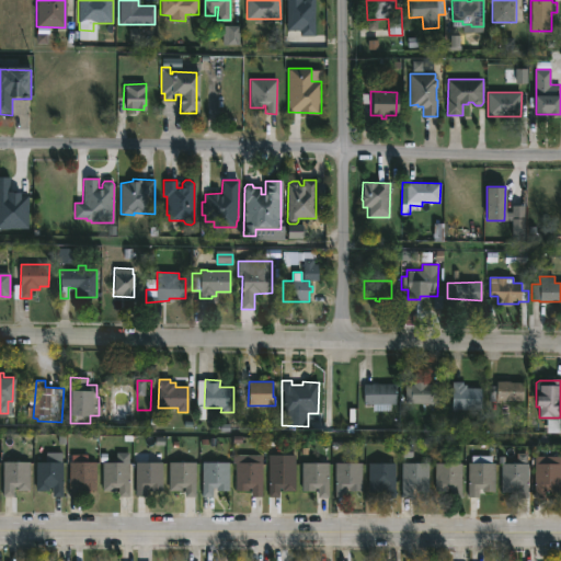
[(464,382),(464,385),(467,385),(467,388),(481,388),(481,410),(453,410),(453,381),(464,382)]
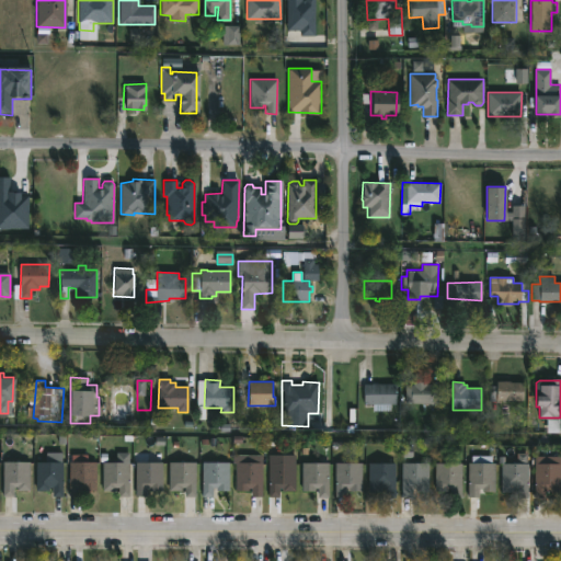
[(511,381),(511,382),(523,382),(523,401),(489,400),(489,386),(496,386),(496,381),(511,381)]
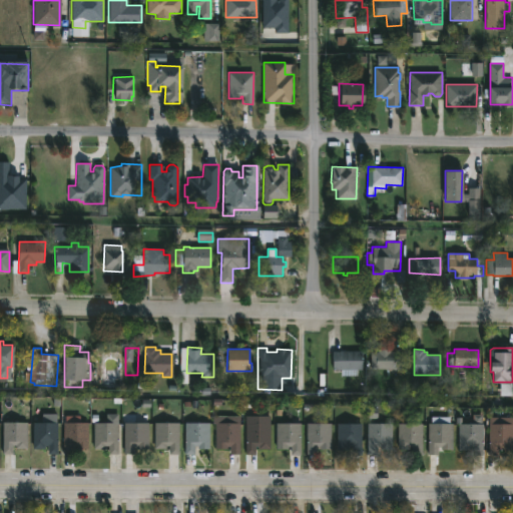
[(390,350),(391,353),(403,352),(403,369),(386,371),(386,369),(372,369),(371,352),(379,352),(379,350),(390,350)]
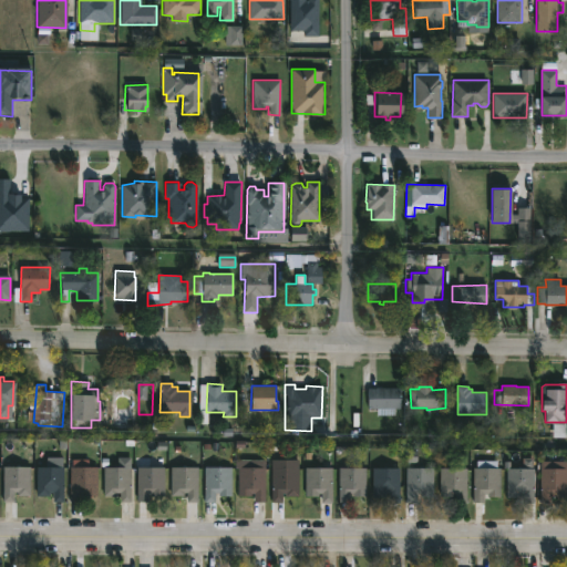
[(384,388),(400,389),(400,394),(404,394),(404,400),(400,400),(400,409),(395,409),(394,415),(378,415),(378,409),(368,408),(369,389),(384,388)]
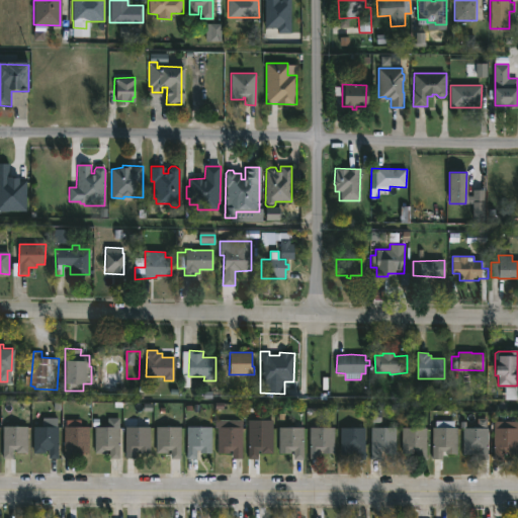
[(517,421),(517,454),(507,454),(507,451),(504,451),(504,459),(494,459),(493,421),(517,421)]
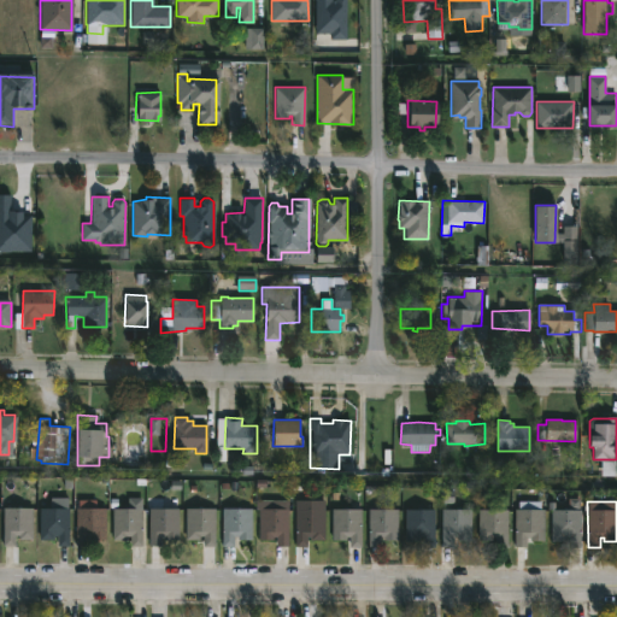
[(33,509),(33,540),(18,540),(18,536),(15,536),(15,546),(3,546),(4,507),(33,509)]
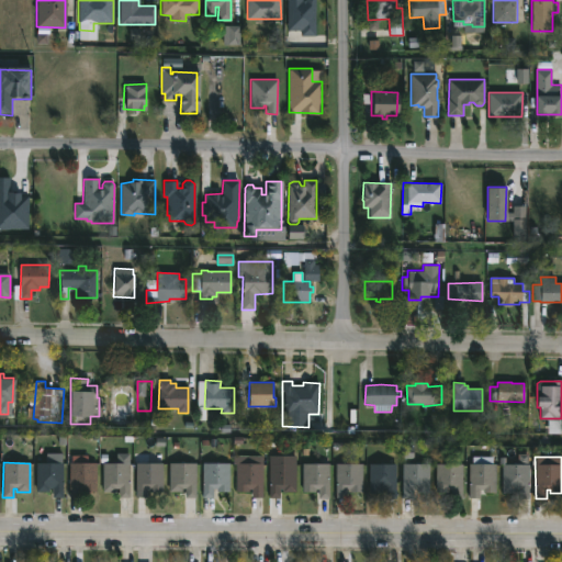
[(63,462),(64,497),(52,497),(52,489),(49,489),(49,492),(36,492),(35,463),(63,462)]
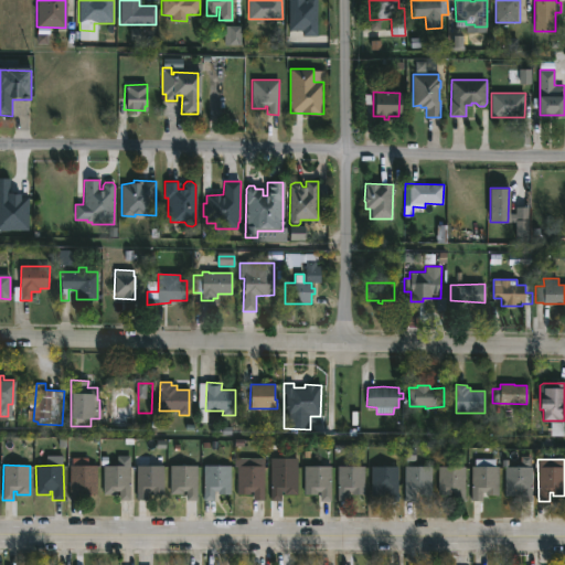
[(232,466),(231,494),(217,494),(217,491),(214,491),(214,501),(202,500),(204,465),(232,466)]
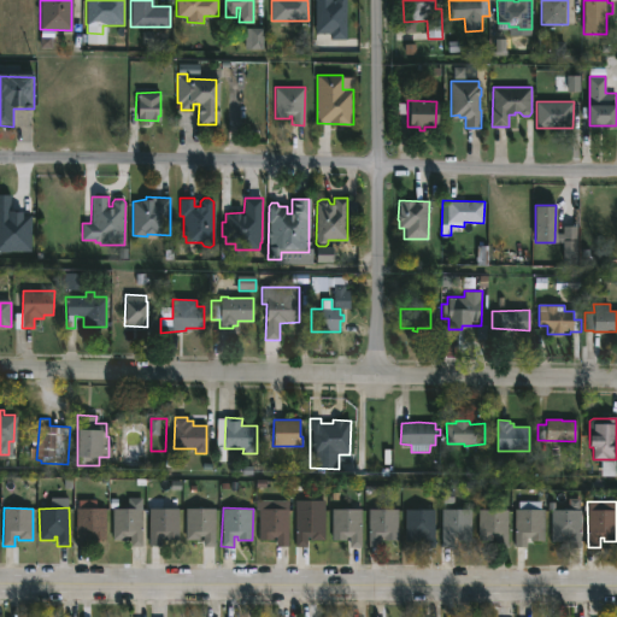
[(289,509),(288,546),(276,546),(276,538),(274,536),(274,541),(259,540),(259,507),(289,509)]
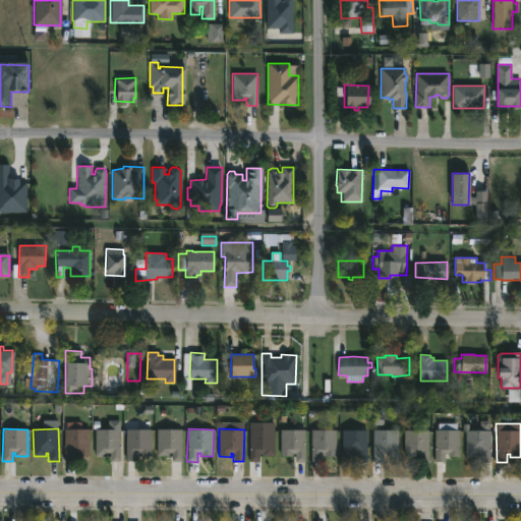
[(90,429),(90,456),(77,456),(77,453),(74,453),(74,461),(64,461),(64,429),(90,429)]
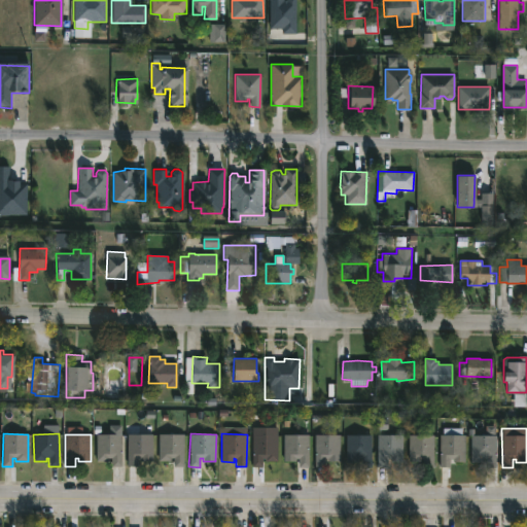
[(121,434),(121,465),(111,465),(111,458),(108,458),(108,461),(96,461),(97,434),(121,434)]
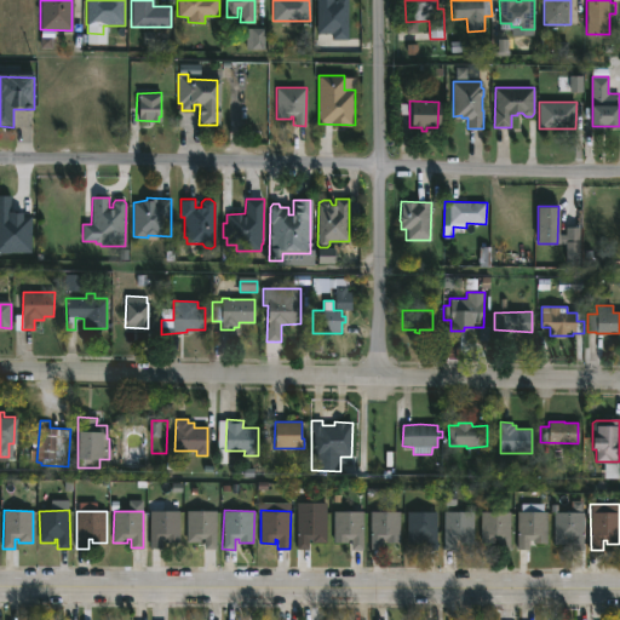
[(181,511),(179,541),(165,541),(165,539),(162,539),(162,549),(149,549),(150,511),(181,511)]
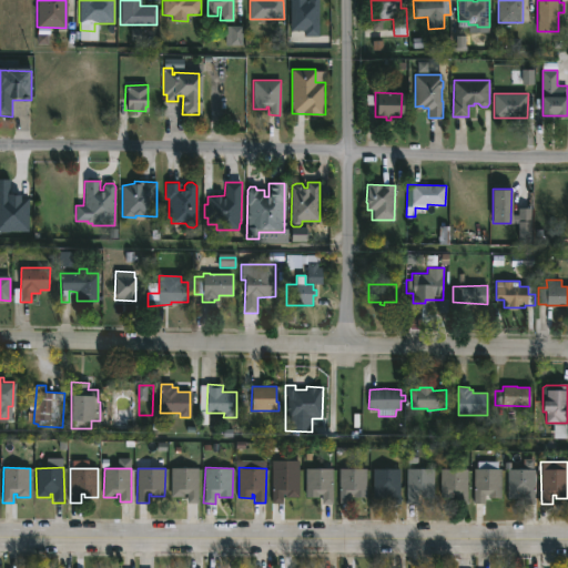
[(198,468),(198,503),(186,503),(186,494),(183,494),(183,497),(171,497),(171,468),(198,468)]
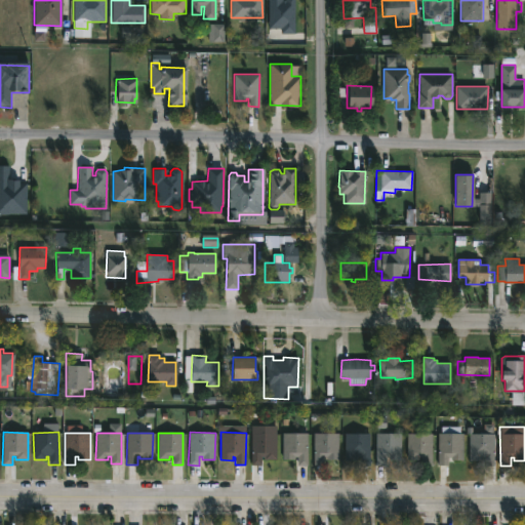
[(277,434),(276,460),(265,459),(265,457),(261,457),(261,466),(251,466),(252,433),(277,434)]
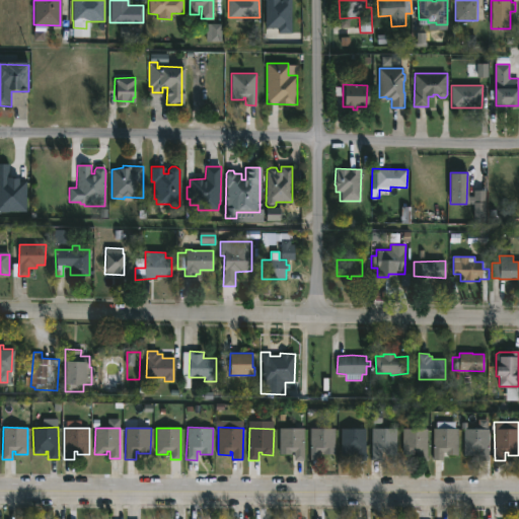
[(304,428),(304,460),(295,460),(295,452),(292,452),(292,455),(280,455),(280,428),(304,428)]
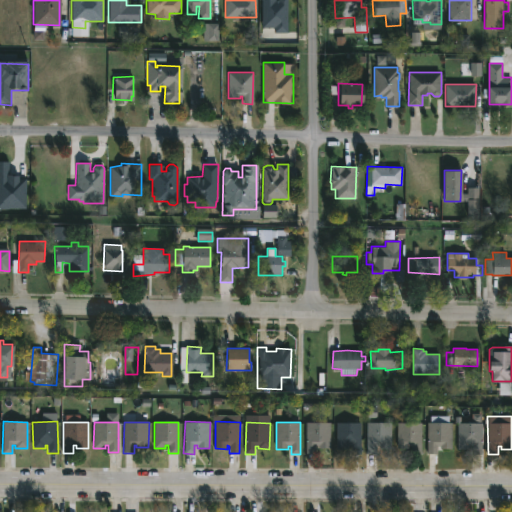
[(329,422),(329,449),(318,449),(318,446),(315,446),(315,454),(306,454),(306,422),(329,422)]
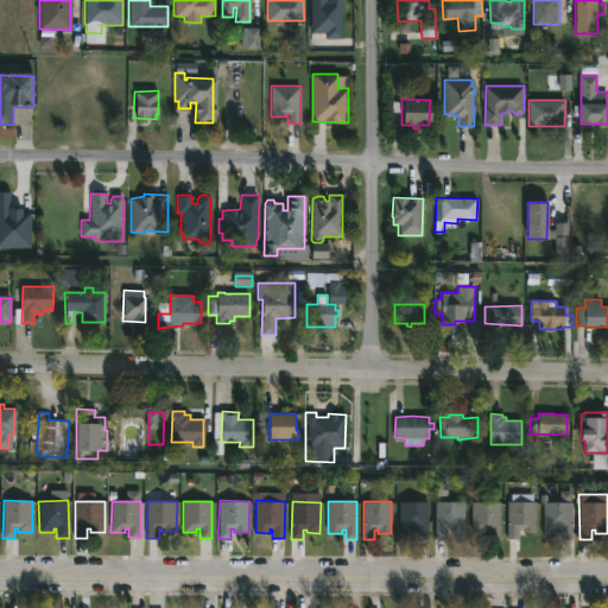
[(464,501),(464,533),(451,533),(450,529),(449,530),(449,540),(436,540),(435,501),(464,501)]
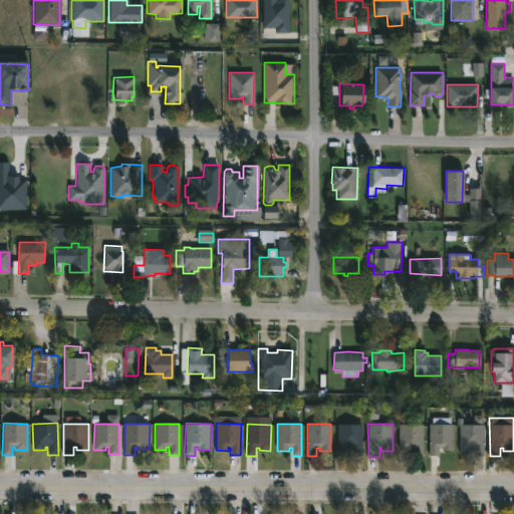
[(423,424),(424,456),(414,456),(413,447),(411,448),(411,451),(399,451),(398,425),(423,424)]
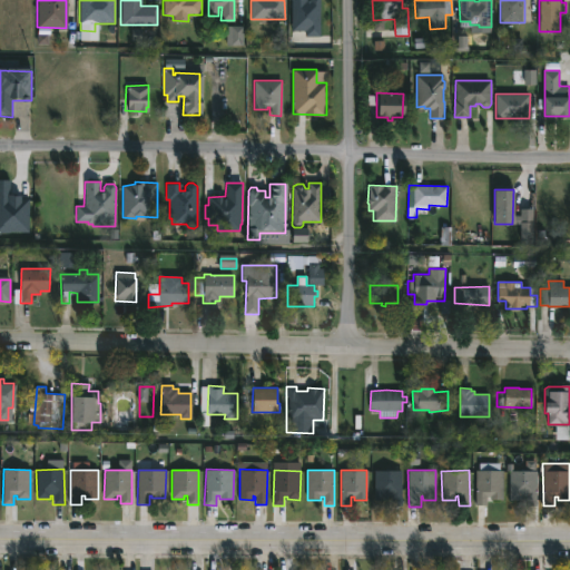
[(503,470),(503,500),(490,500),(490,497),(487,497),(487,505),(474,505),(475,470),(503,470)]
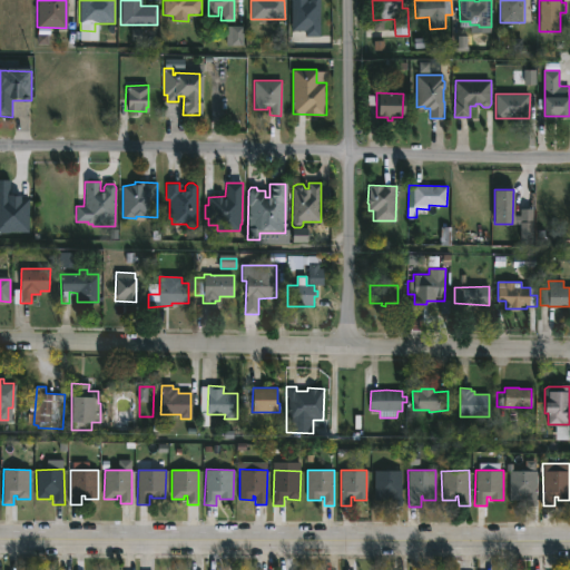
[(402,471),(401,507),(391,505),(391,497),(387,497),(387,500),(373,500),(373,471),(402,471)]
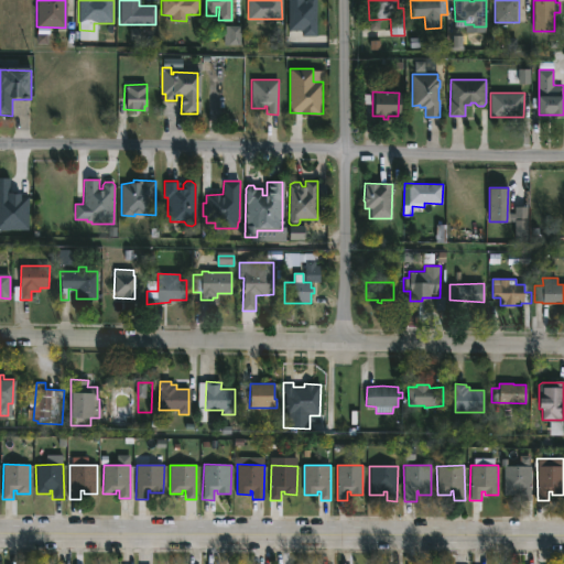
[(531,466),(531,500),(520,501),(520,491),(518,491),(518,494),(505,495),(505,466),(531,466)]
